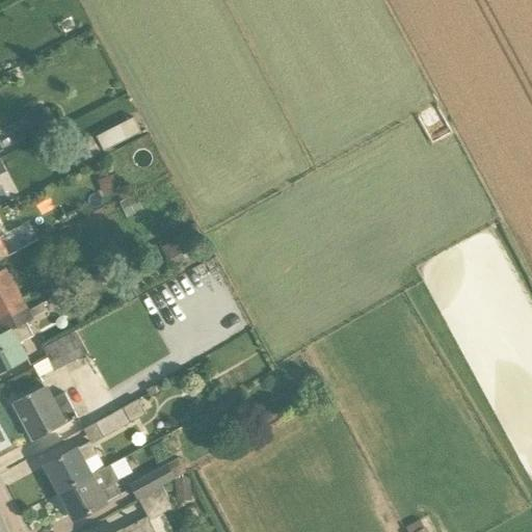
[(44,112),(29,112),(29,130),(44,130),(44,112)]
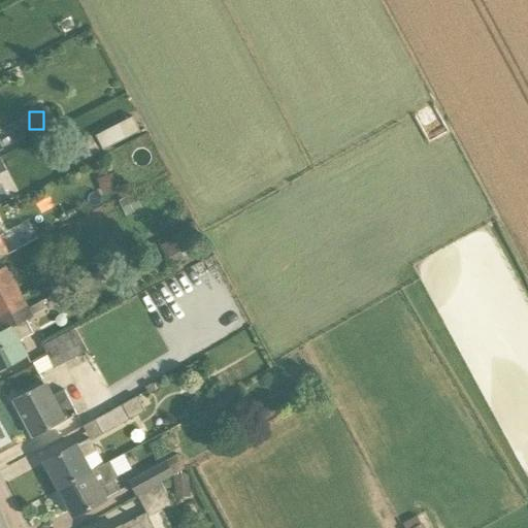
[(103,150),(126,138),(118,123),(96,134),(103,150)]
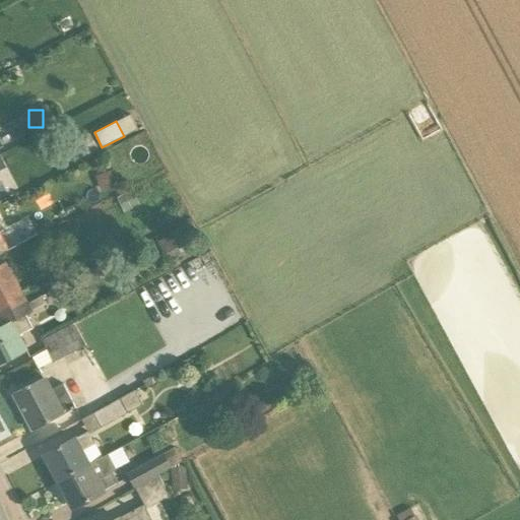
[(84,157),(99,149),(90,134),(76,142),(84,157)]
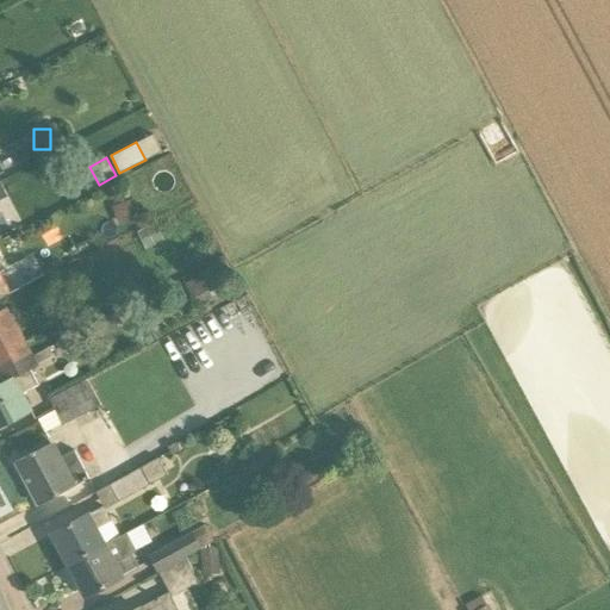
[(119,226),(137,219),(129,200),(111,207),(119,226)]
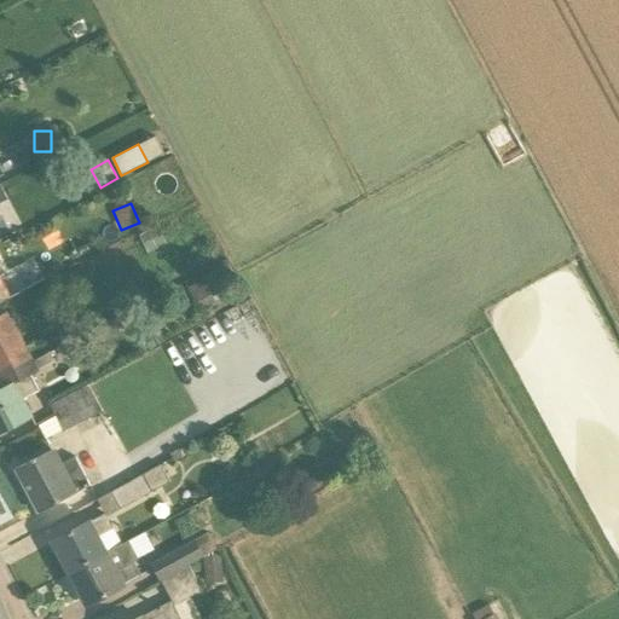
[(0,304),(12,298),(0,275),(0,304)]
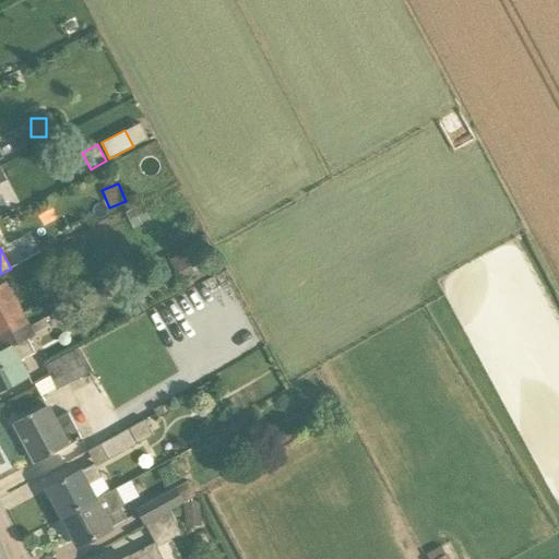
[(0,342),(30,326),(8,283),(7,281),(0,283),(0,342)]
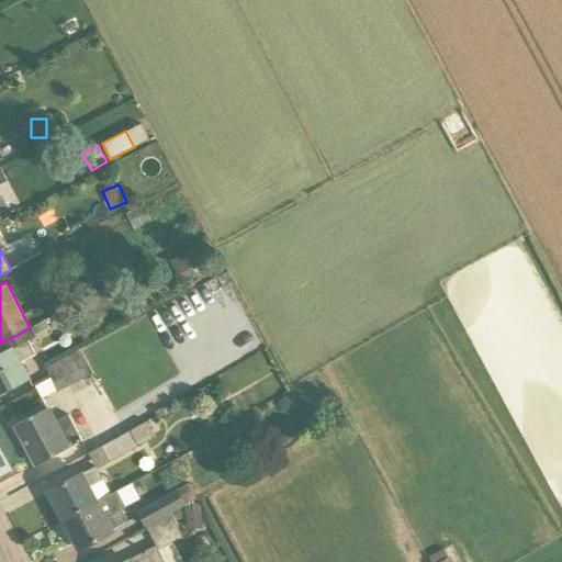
[(34,338),(30,328),(0,344),(0,345),(4,353),(0,355),(0,392),(29,378),(21,362),(35,353),(29,341),(34,338)]
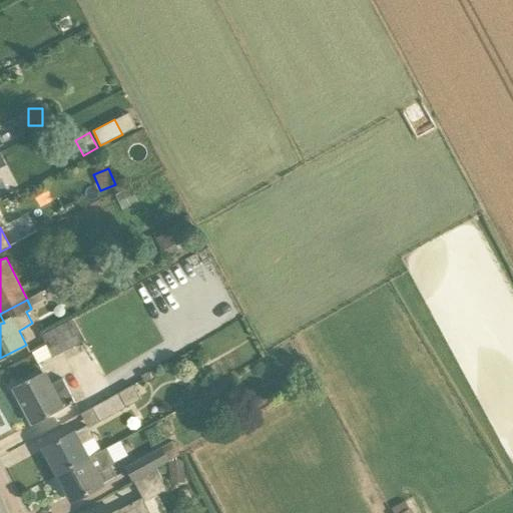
[(73,320),(42,338),(54,358),(85,340),(73,320)]
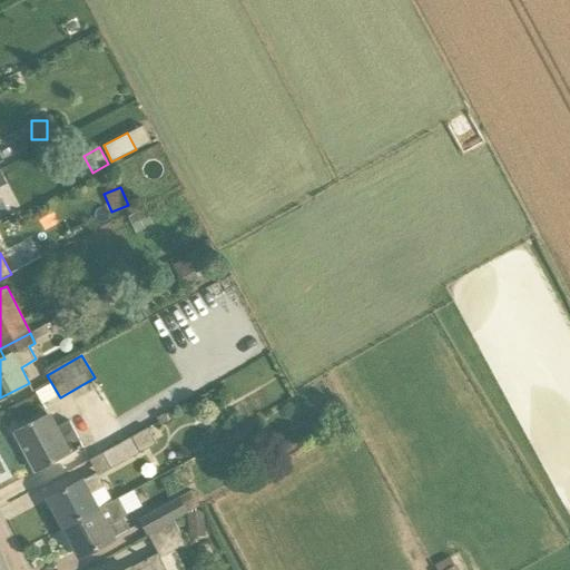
[(36,472),(82,448),(68,420),(55,428),(47,414),(15,431),(36,472)]
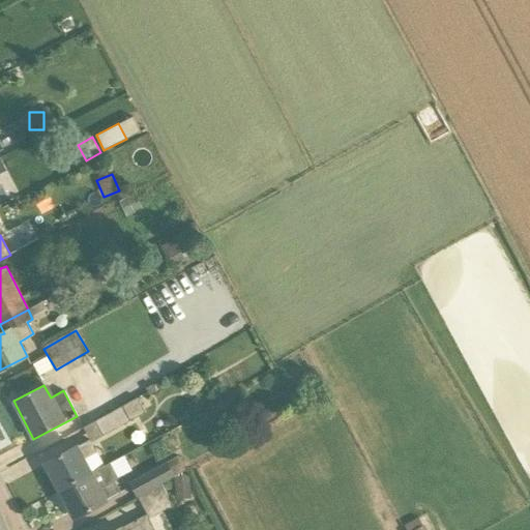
[(292,399),(295,405),(308,396),(305,390),(292,399)]
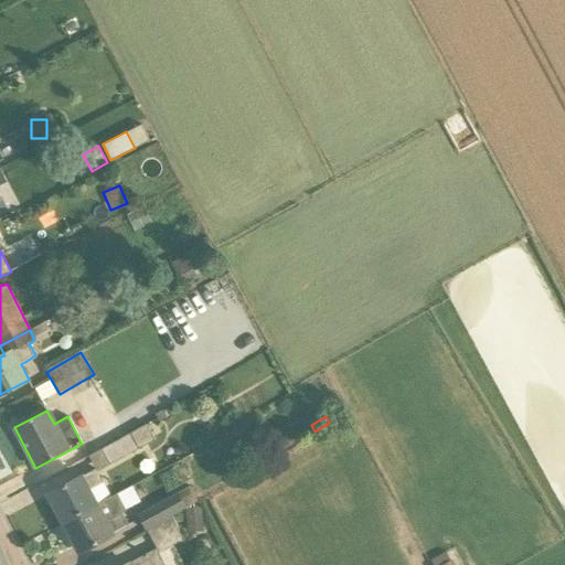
[(147,424),(130,434),(139,449),(156,440),(147,424)]
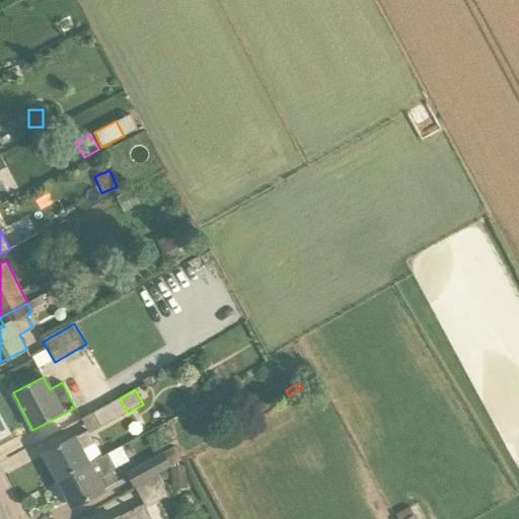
[(190,405),(200,400),(194,389),(183,394),(190,405)]
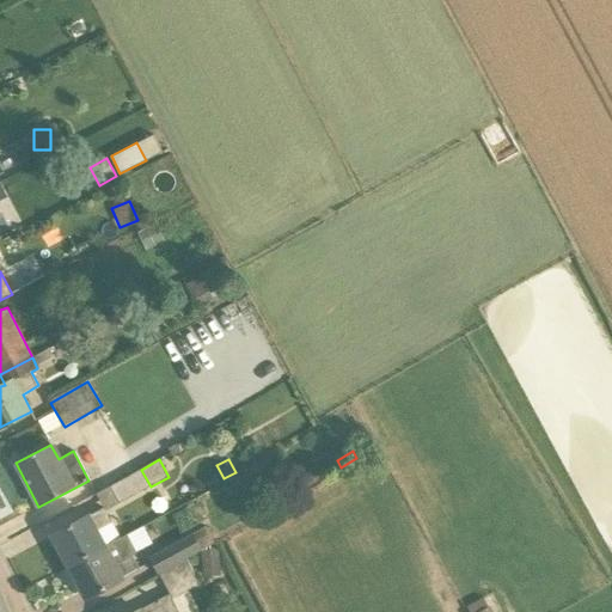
[(121,503),(151,487),(141,470),(111,487),(121,503)]
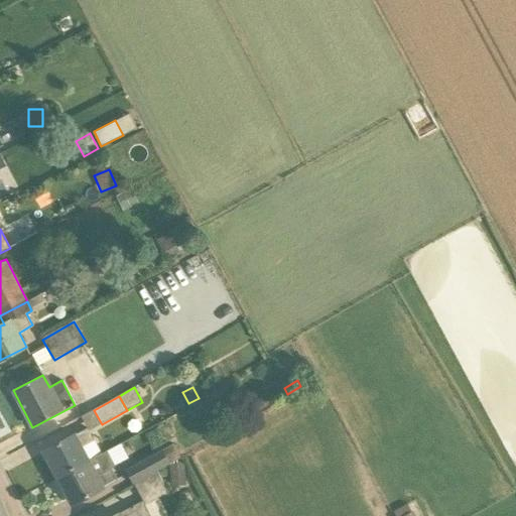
[(94,440),(88,428),(75,435),(75,434),(44,450),(58,477),(89,461),(82,447),(94,440)]
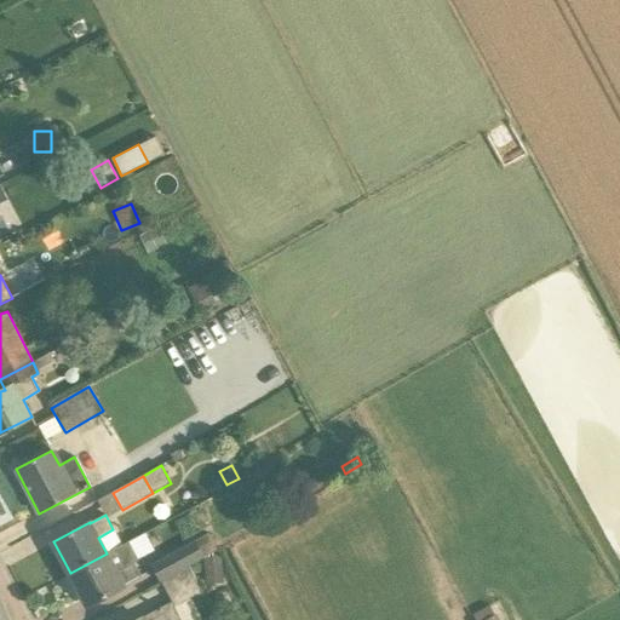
[(161,583),(190,567),(206,558),(196,541),(151,566),(161,583)]
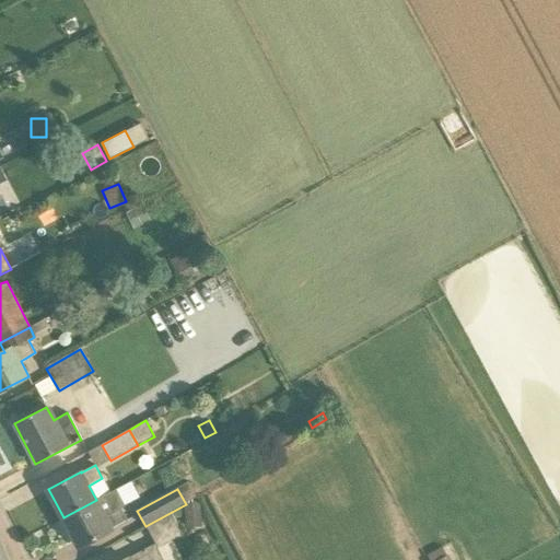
[(116,490),(96,500),(63,517),(79,547),(128,521),(121,508),(125,505),(116,490)]
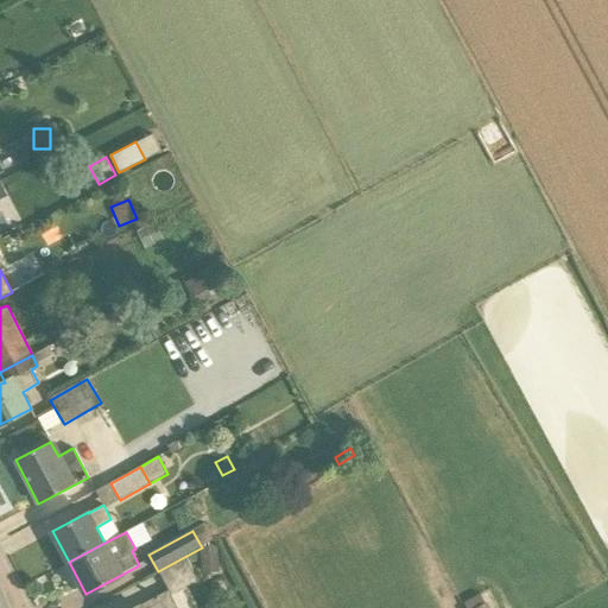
[(217,553),(202,555),(202,567),(219,567),(217,553)]
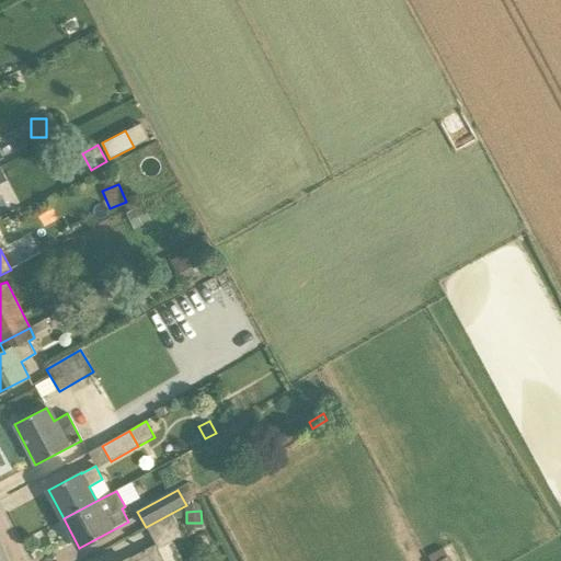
[(183,537),(172,513),(146,527),(156,545),(123,560),(163,560),(158,550),(183,537)]
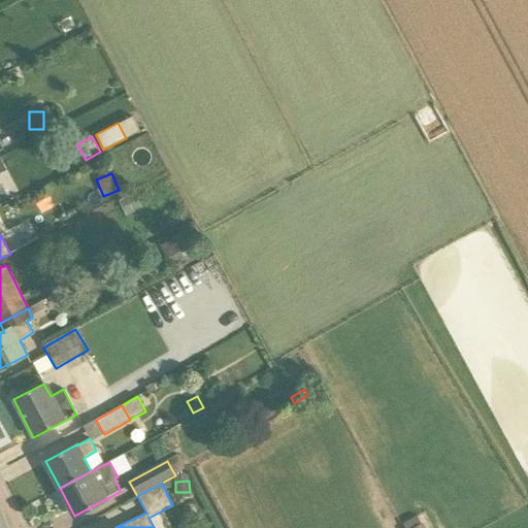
[(403,523),(406,527),(425,527),(423,523),(422,524),(421,521),(418,516),(403,523)]
